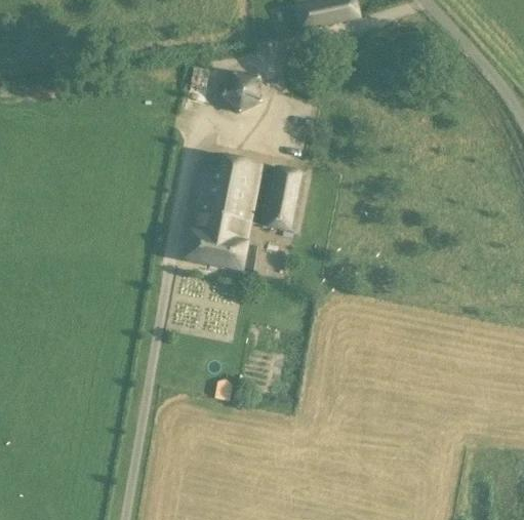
[(293,0),(295,5),(294,5),(293,6),(293,7),(293,8),(298,30),(299,31),(300,31),(307,30),(359,17),(360,16),(361,16),(361,15),(361,14),(357,0),(293,0)]
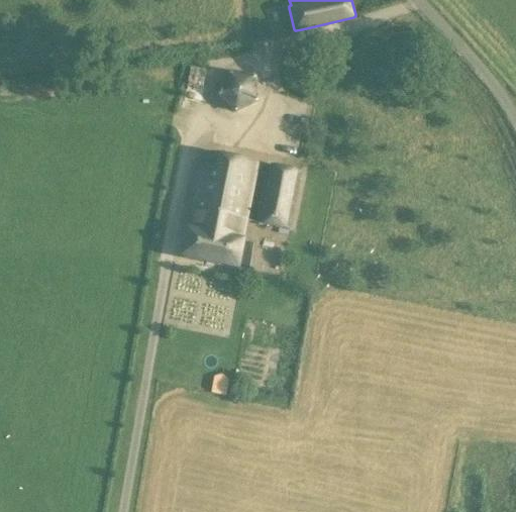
[(206,66),(191,64),(188,80),(203,83),(206,66)]
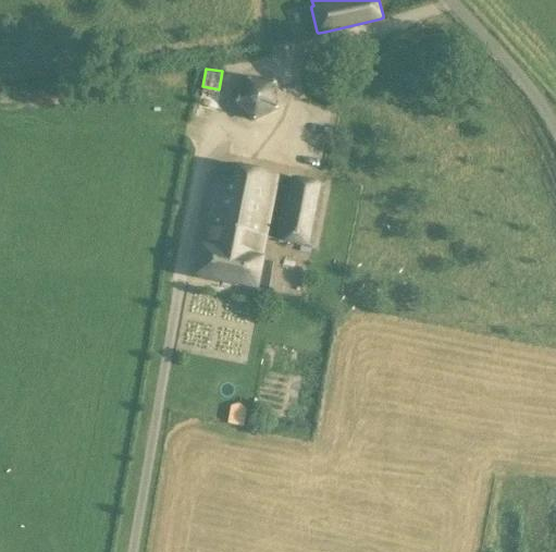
[(279,107),(279,105),(275,84),(275,82),(275,81),(274,80),(273,80),(272,78),(271,78),(250,75),(249,75),(248,75),(247,75),(246,76),(245,77),(245,78),(233,98),(233,100),(234,100),(234,101),(235,102),(249,118),(250,119),(251,120),(252,120),(256,120),(257,120),(278,109),(279,107)]
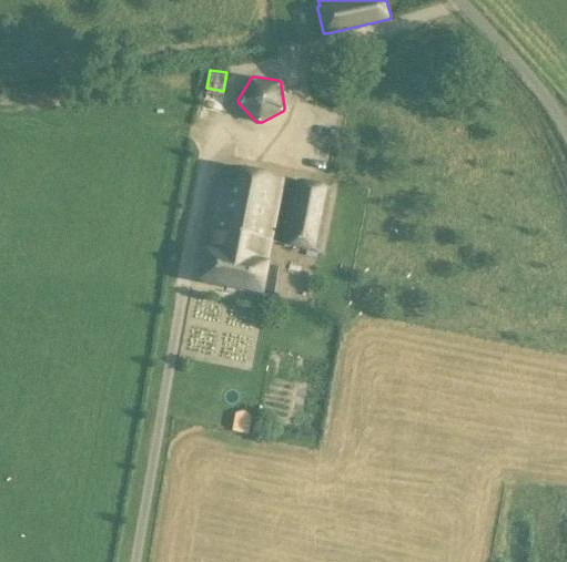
[(276,261),(269,259),(285,179),(224,166),(202,279),(273,294),(279,266),(275,265),(276,261)]
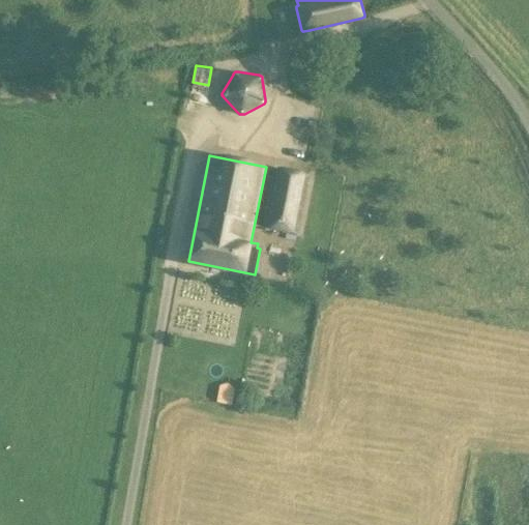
[(264,177),(255,225),(260,226),(298,233),(309,174),(300,173),(271,167),(269,178),(264,177)]
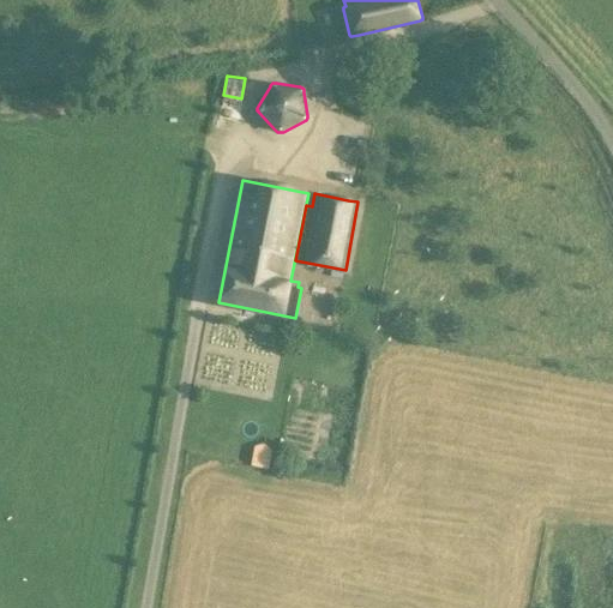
[(360,286),(364,306),(378,304),(374,284),(360,286)]
